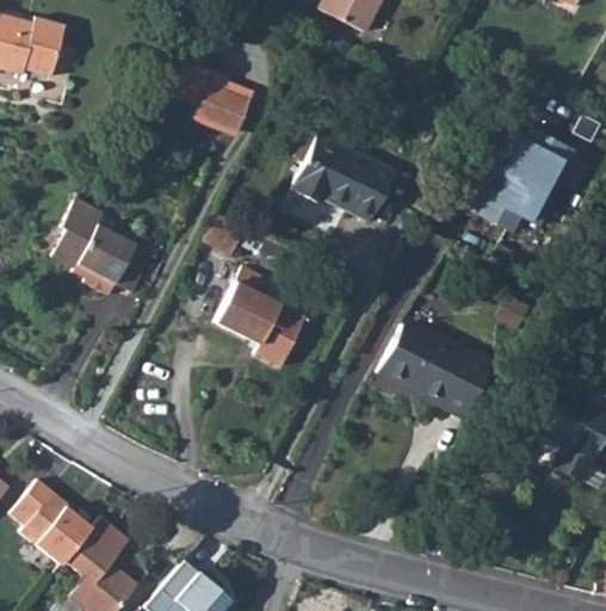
[(321,0),(317,8),(362,32),(378,0),(321,0)]
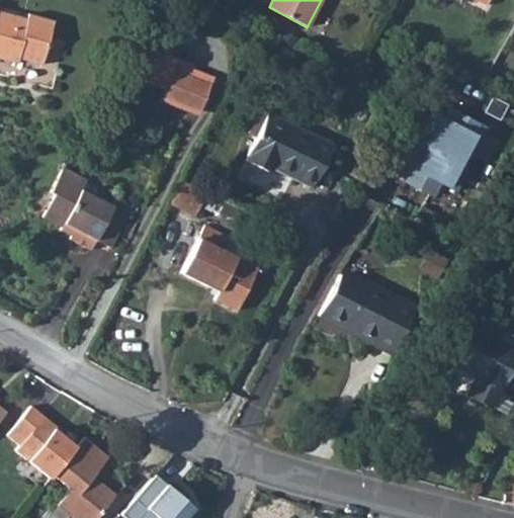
[(469,0),(487,10),(492,0),(469,0)]
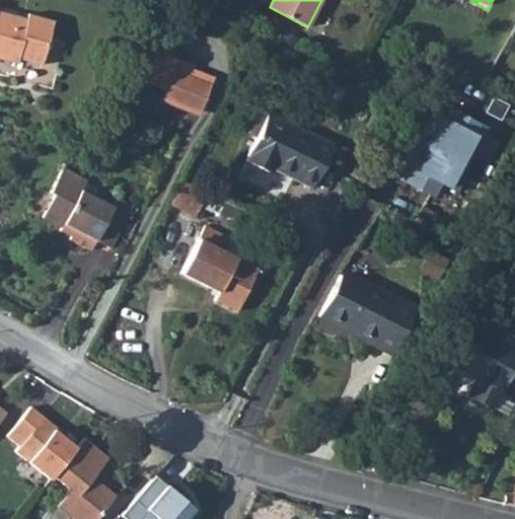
[(0,4),(0,58),(18,64),(19,59),(40,65),(54,20),(0,4)]
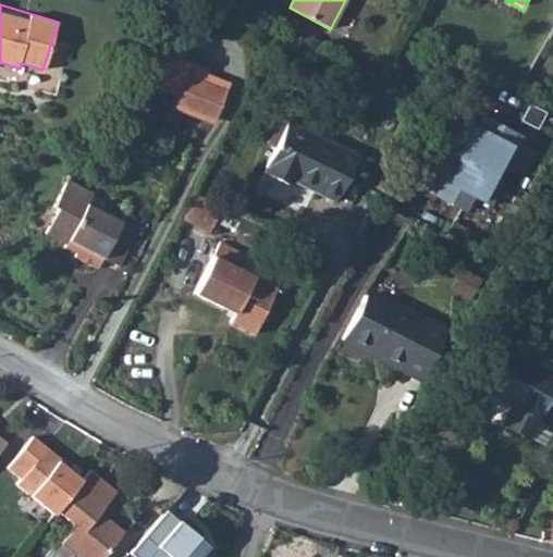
[(185,57),(170,50),(149,65),(142,78),(177,94),(174,103),(216,121),(230,88),(207,78),(208,74),(182,63),(185,57)]
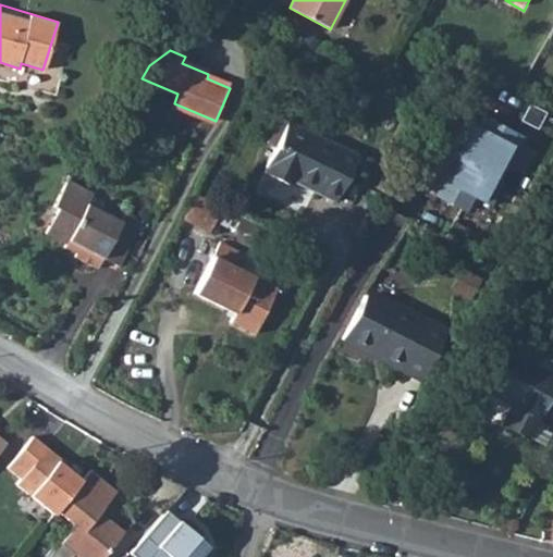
[(526,136),(487,116),(480,128),(470,124),(463,138),(459,137),(451,152),(453,153),(503,180),(526,136)]
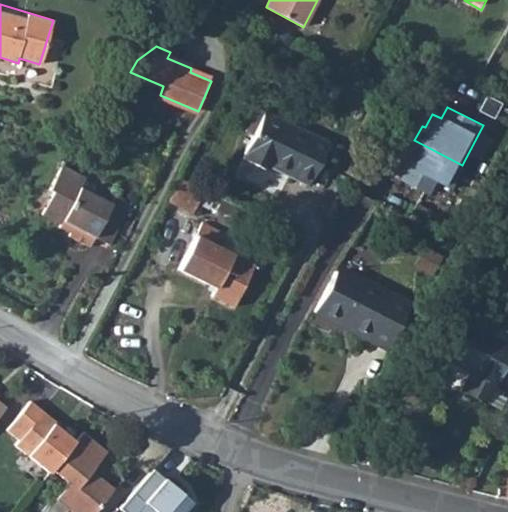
[(245,156),(243,160),(264,170),(266,165),(287,176),(307,185),(328,143),(264,111),(243,154),(245,156)]
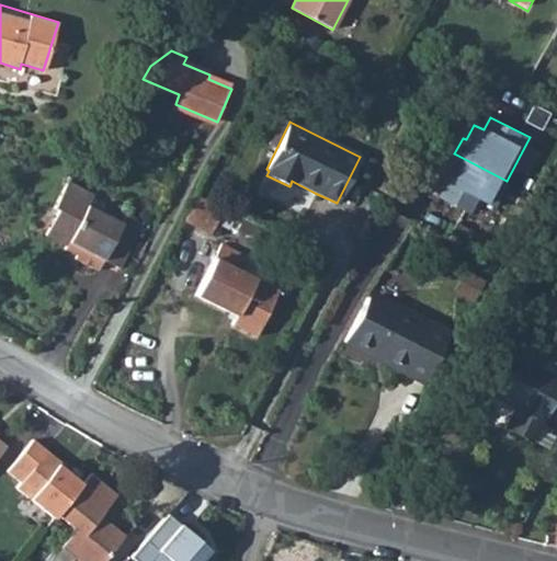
[(469,123),(463,138),(466,139),(474,125),(469,123)]
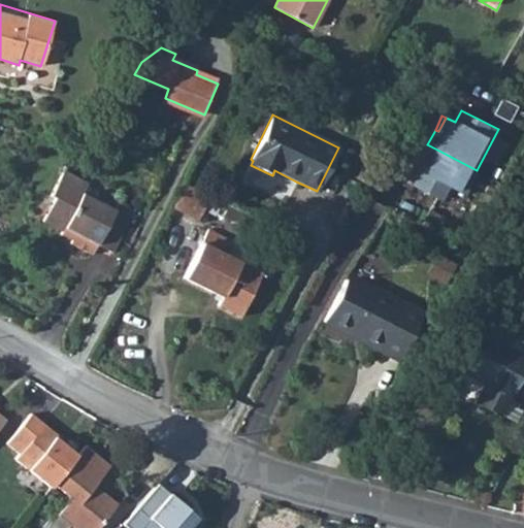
[(425,168),(417,186),(445,200),(452,187),(467,194),(480,171),(477,170),(429,145),(419,165),(425,168)]
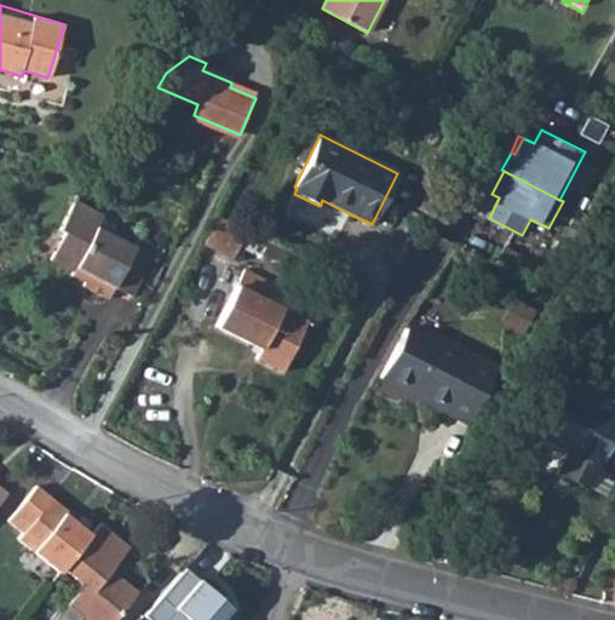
[(68,233),(53,259),(78,274),(81,268),(136,297),(164,245),(143,234),(137,246),(102,227),(92,207),(79,200),(63,229),(68,233)]
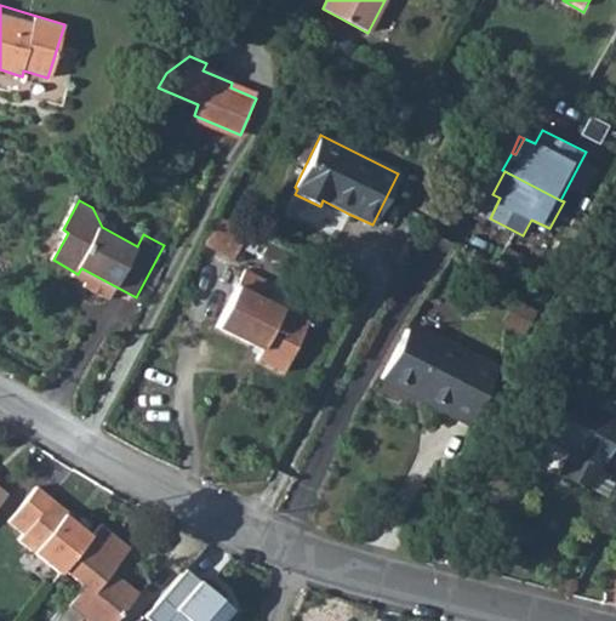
[(311,245),(318,223),(284,212),(278,234),(311,245)]
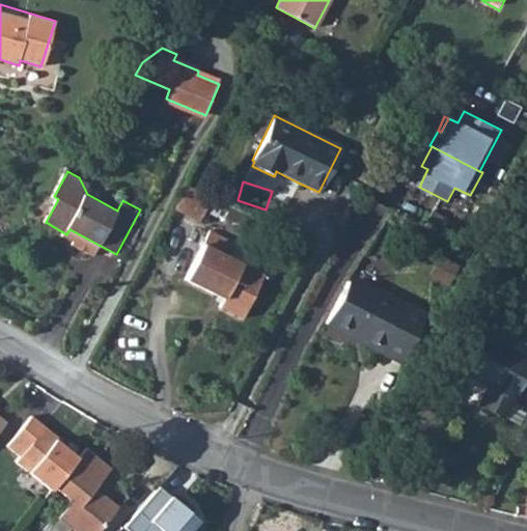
[(189,188),(175,213),(176,214),(201,226),(215,201),(190,189),(189,188)]
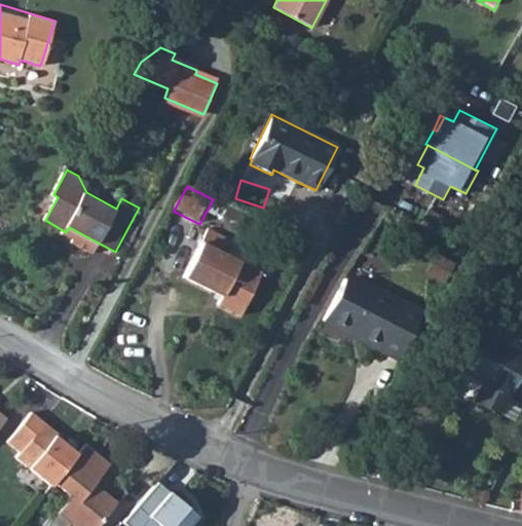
[(257,270),(231,256),(237,243),(214,230),(188,279),(224,298),(220,304),(244,316),(265,274),(257,270)]
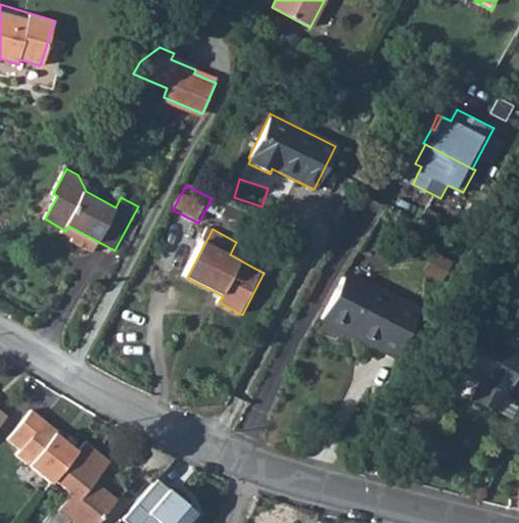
[(236,242),(230,254),(255,269),(263,255),(236,242)]
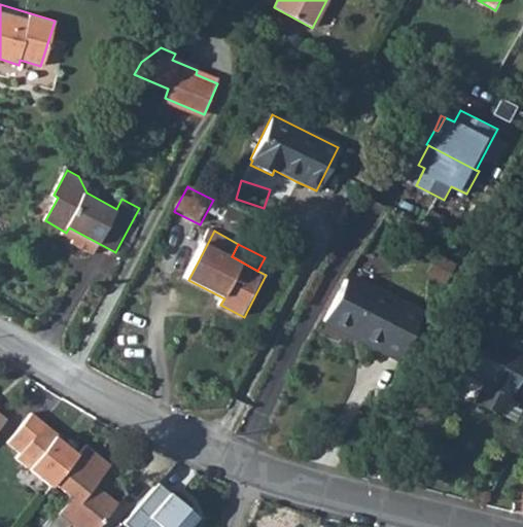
[(349,277),(328,319),(353,332),(354,328),(404,353),(425,310),(388,291),(386,295),(349,277)]
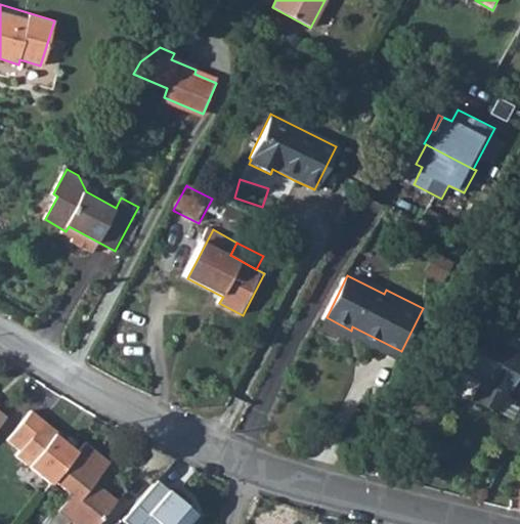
[(519,347),(470,320),(449,360),(483,379),(474,397),(501,410),(519,372),(519,347)]
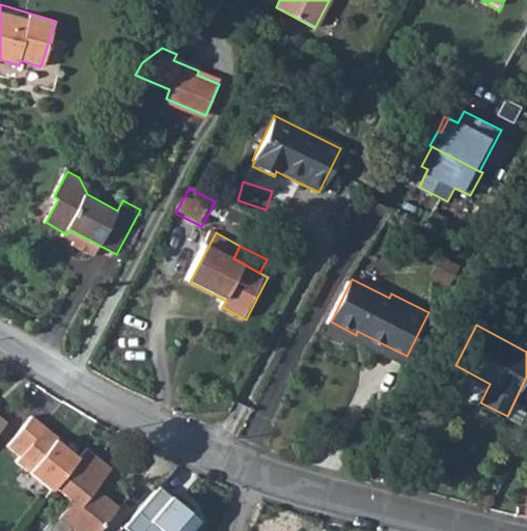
[(5,416),(0,421),(0,437),(12,422),(5,416)]
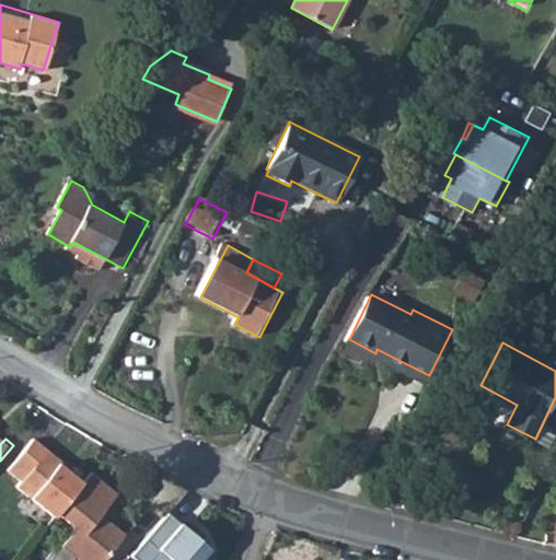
[(24,488),(59,517),(62,514),(89,481),(68,464),(70,461),(43,439),(15,470),(29,481),(24,488)]
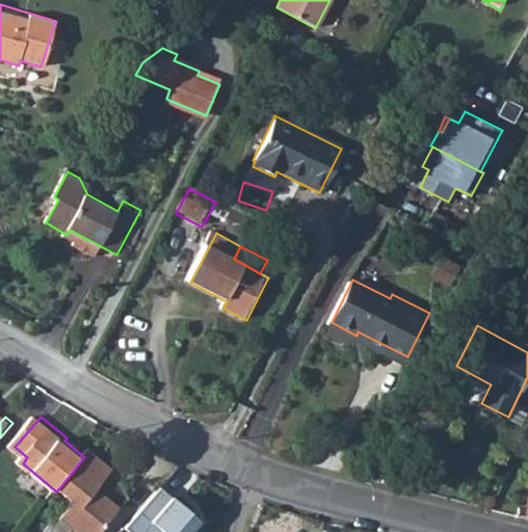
[(84,457),(59,488),(72,498),(104,457),(93,448),(84,457)]
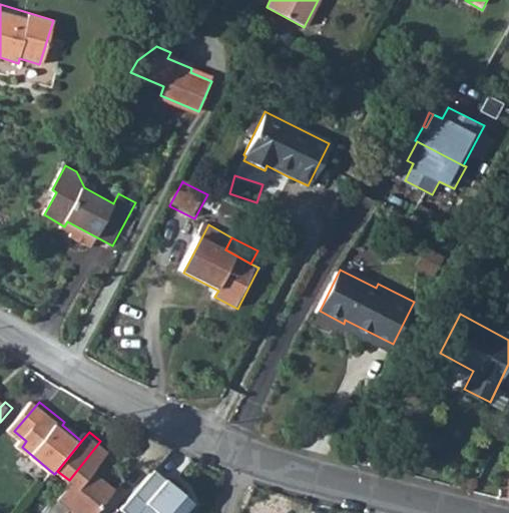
[(100,441),(69,480),(73,485),(59,502),(73,512),(99,512),(119,490),(106,479),(99,480),(94,476),(113,452),(100,441)]
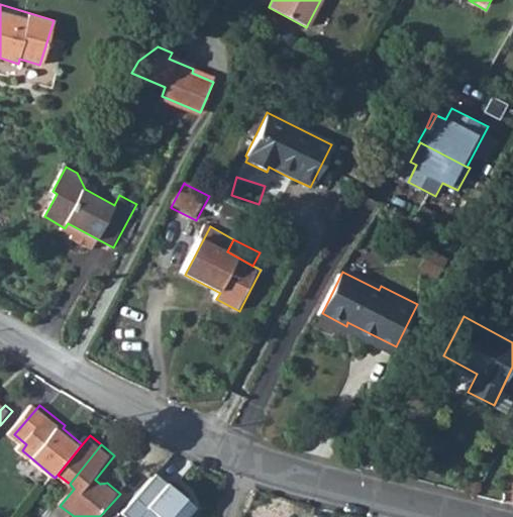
[(187,516),(196,507),(158,474),(123,513),(127,516),(187,516)]
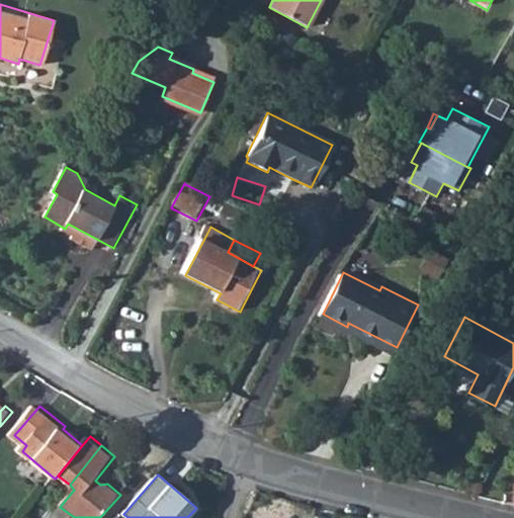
All buildings are outlined.
